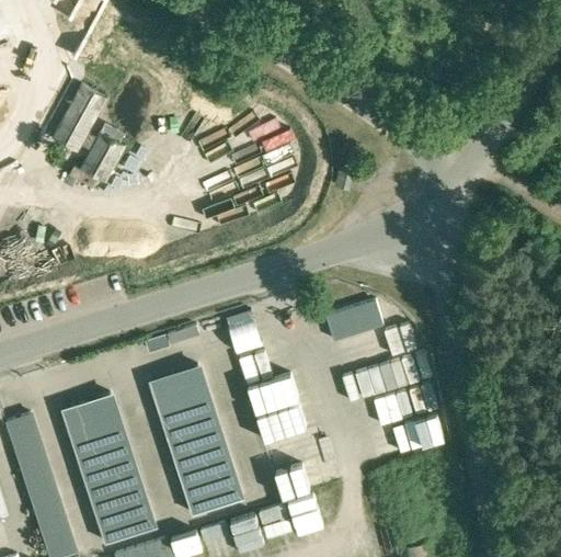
[(82,87),(53,140),(78,155),(81,148),(88,136),(107,101),(82,87)]
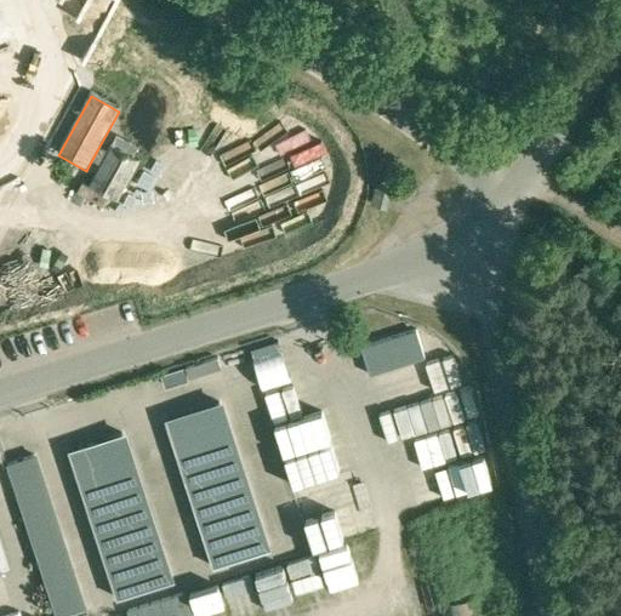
[(101,170),(90,189),(117,205),(140,165),(112,149),(108,157),(101,170)]
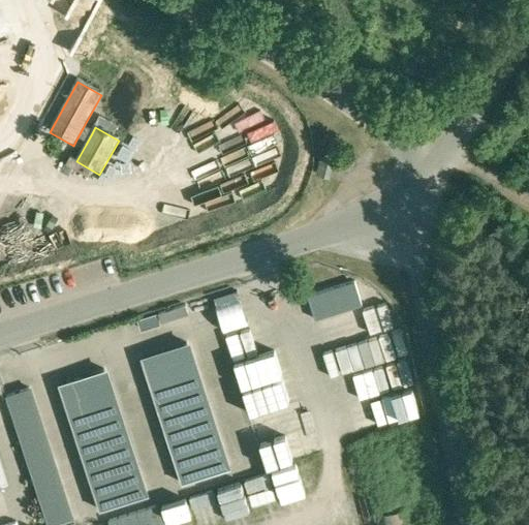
[(92,133),(83,128),(76,140),(86,145),(92,133)]
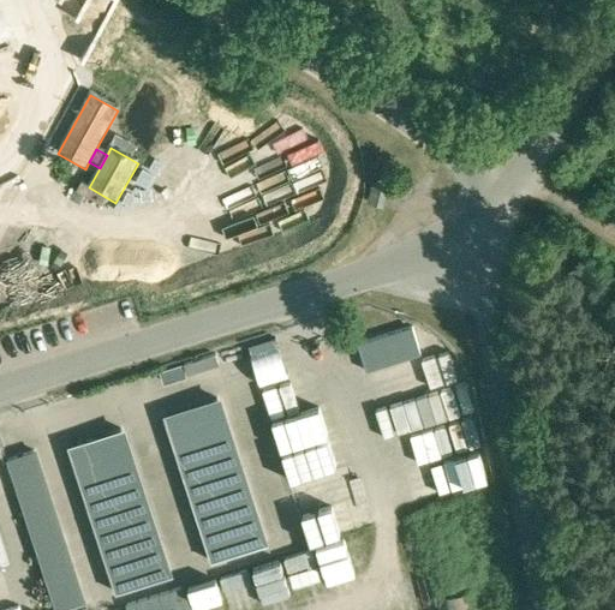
[(218,400),(162,417),(209,564),(264,546),(218,400)]
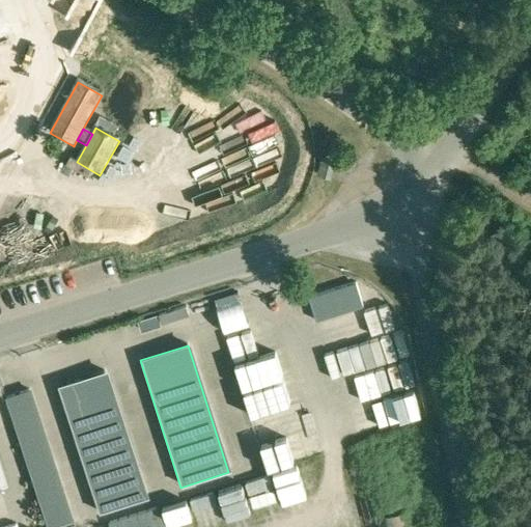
[(370,379),(359,381),(361,395),(368,394),(369,399),(423,390),(419,367),(369,376),(370,379)]
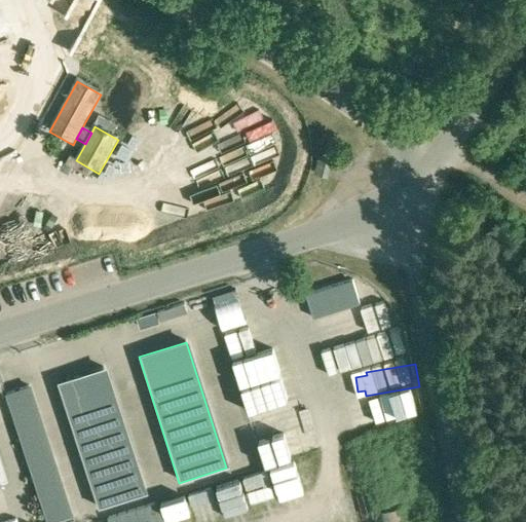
[(104,369),(57,384),(98,511),(146,495),(104,369)]
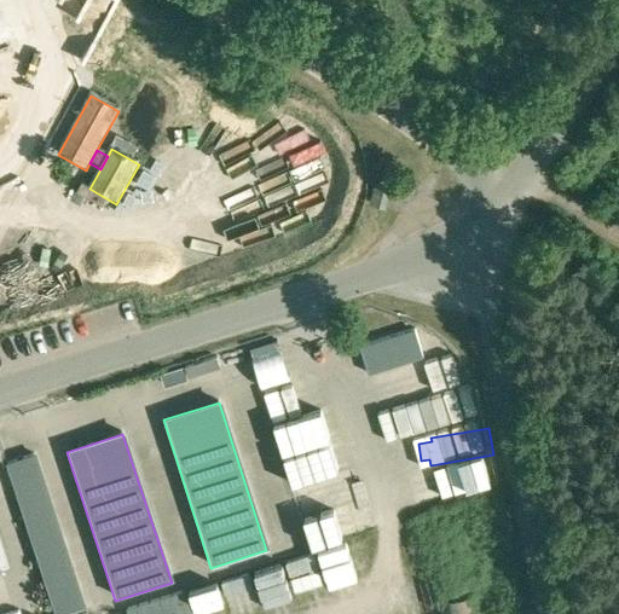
[(32,457),(4,467),(52,613),(74,613),(82,610),(32,457)]
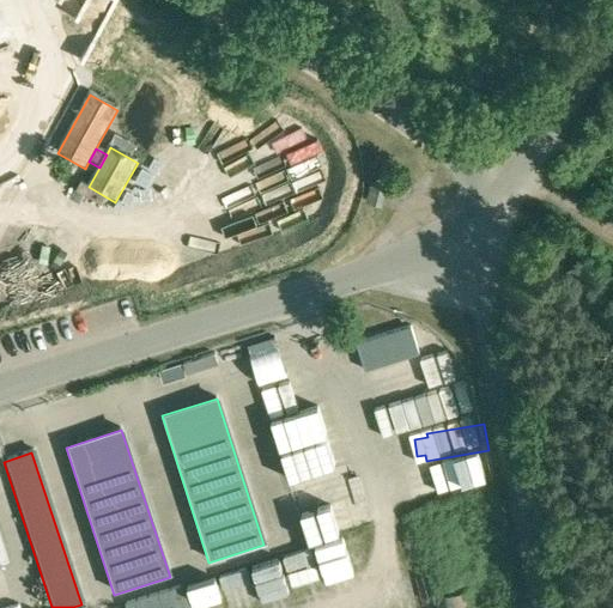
[(487,453),(428,469),(435,497),(495,480),(487,453)]
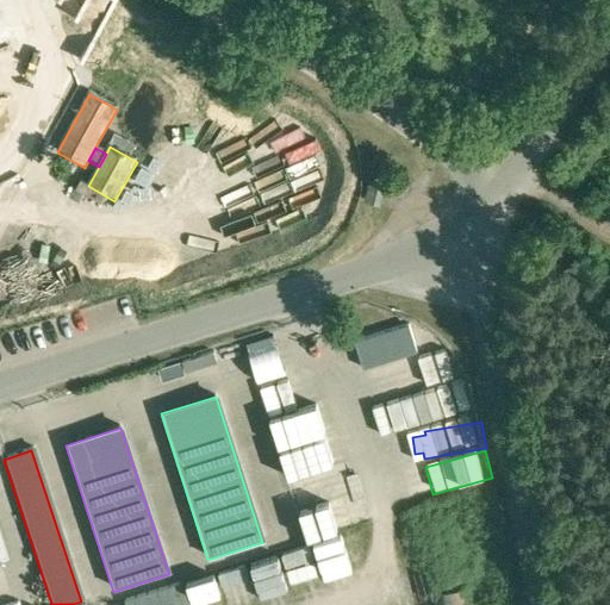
[(288,457),(290,479),(322,476),(321,456),(288,457)]
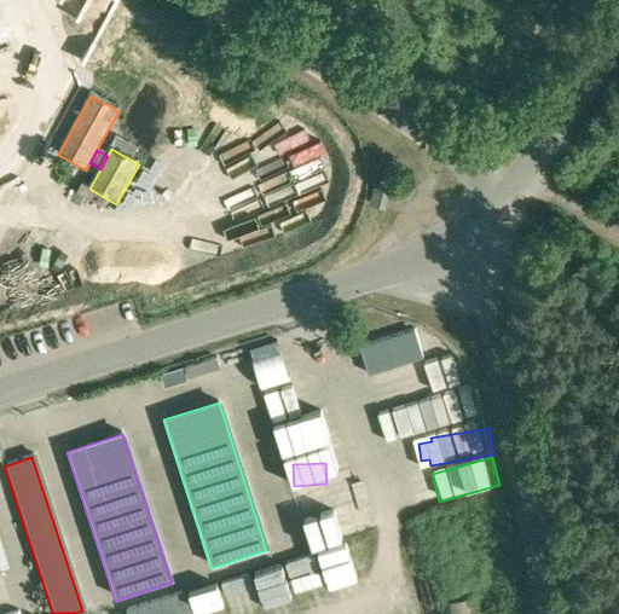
[(346,526),(314,532),(317,548),(348,542),(346,526)]
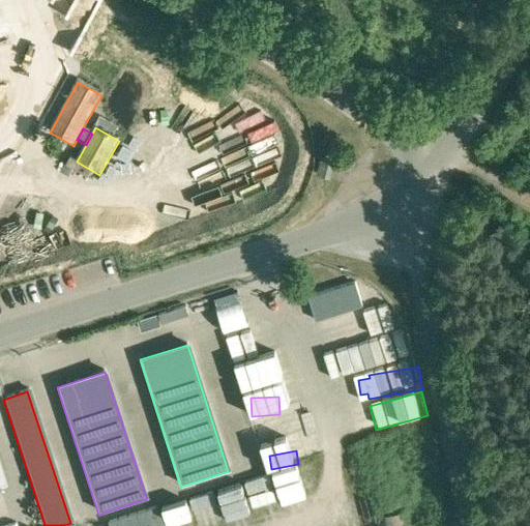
[(169,525),(167,512),(110,521),(110,525),(169,525)]
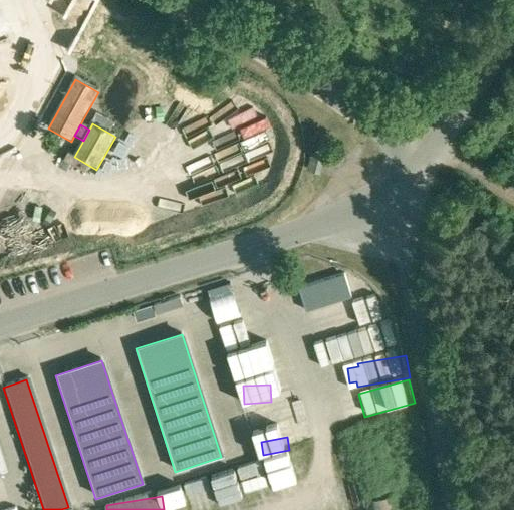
[(401,509),(399,498),(368,505),(369,509),(401,509)]
